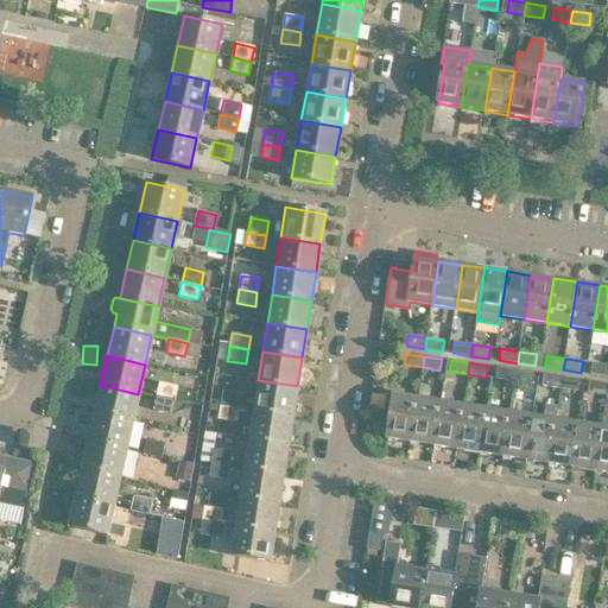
[(607,377),(607,365),(593,363),(590,374),(607,377)]
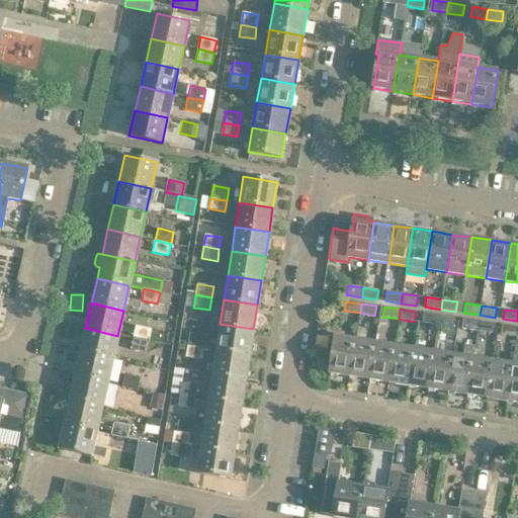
[(438,325),(440,315),(423,313),(422,323),(438,325)]
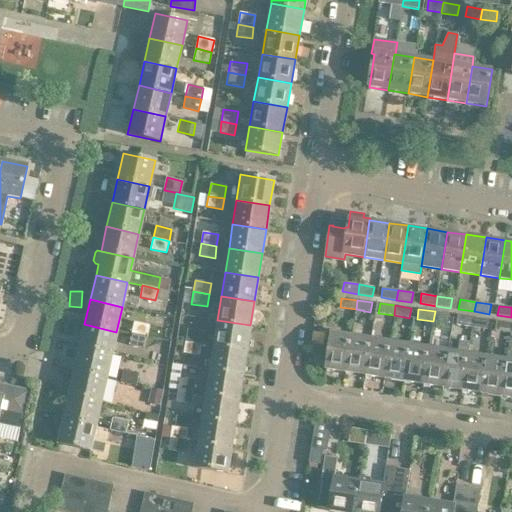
[(449,314),(447,313),(435,311),(433,321),(448,324),(449,314)]
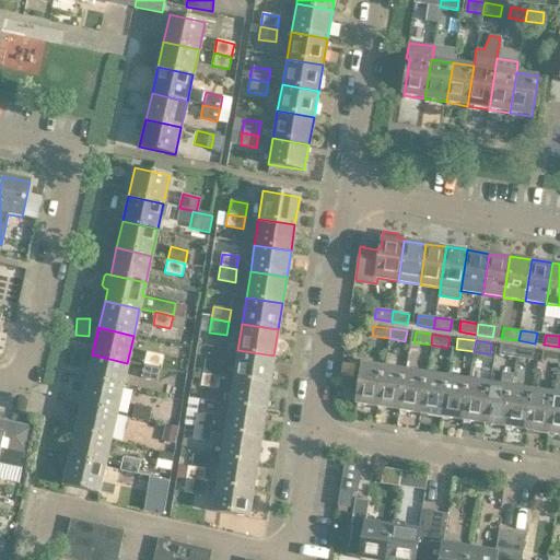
[(516,358),(517,347),(500,345),(499,356),(516,358)]
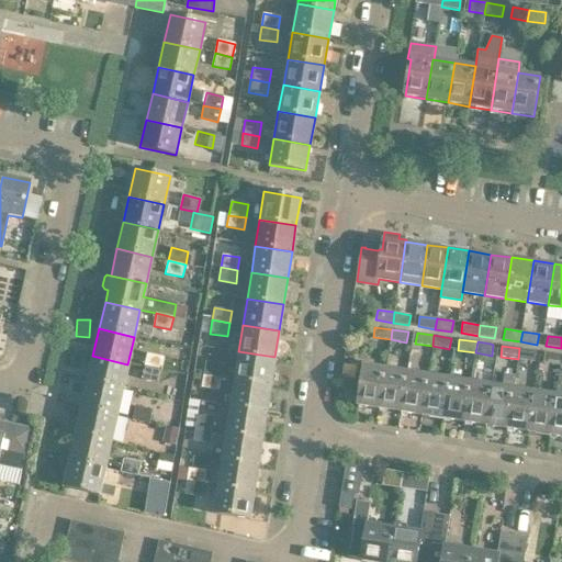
[(519,348),(518,359),(535,361),(536,351),(519,348)]
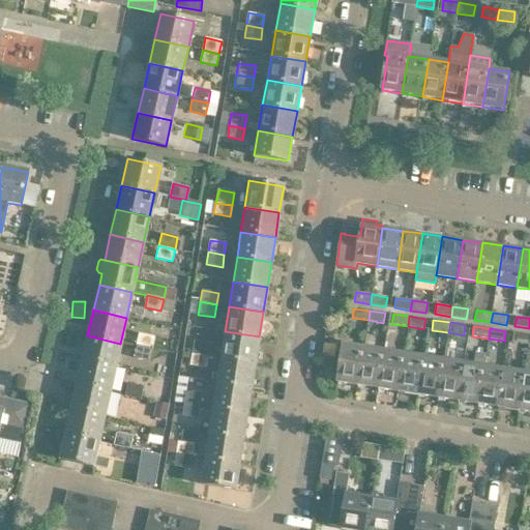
[(225,331),(221,357),(255,362),(259,336),(225,331)]
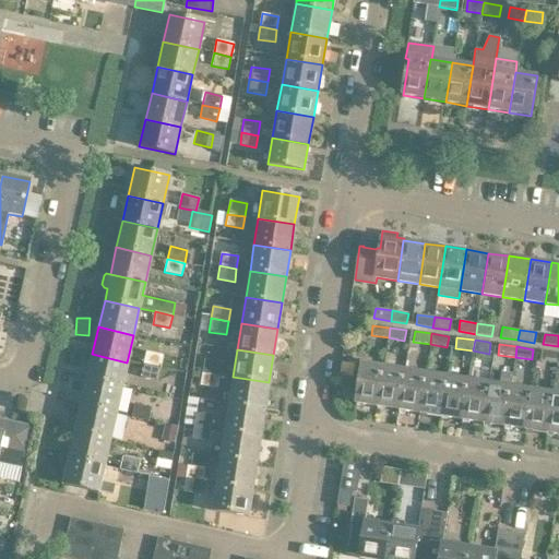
[(558,364),(558,358),(558,353),(542,351),(540,360),(558,364)]
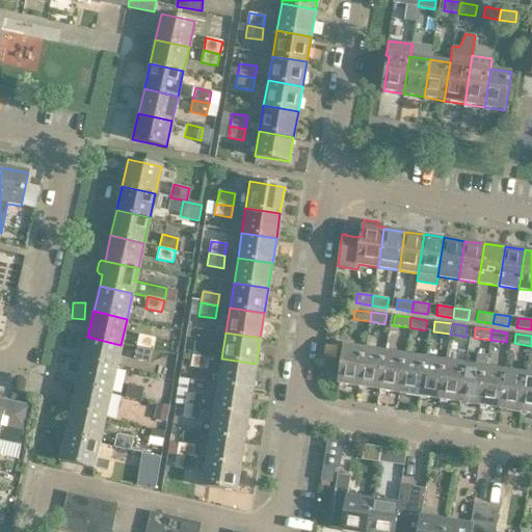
[(136,348),(153,352),(156,339),(139,335),(136,348)]
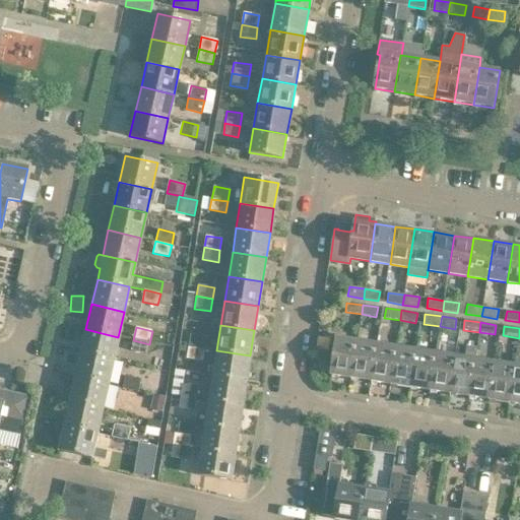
[(85,329),(80,353),(113,361),(118,337),(85,329)]
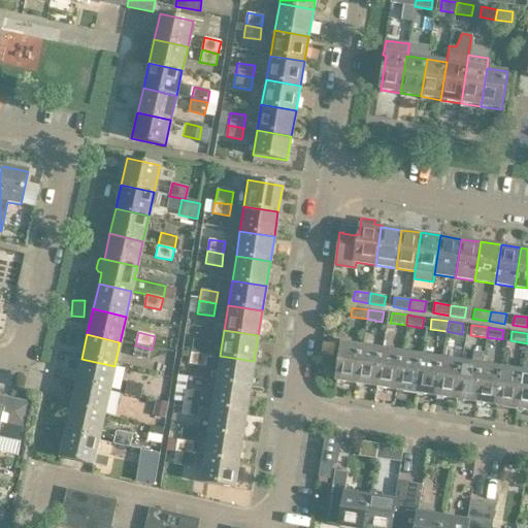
[(191,351),(207,354),(209,342),(193,339),(191,351)]
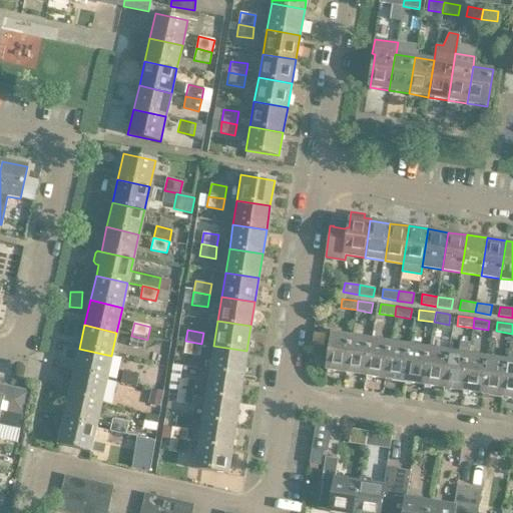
[(327,370),(347,373),(353,335),(333,332),(327,370)]
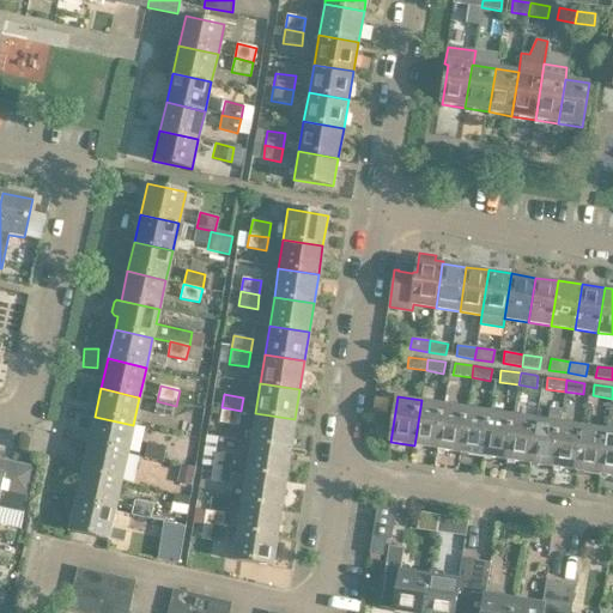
[(414,445),(437,449),(444,404),(422,400),(414,445)]
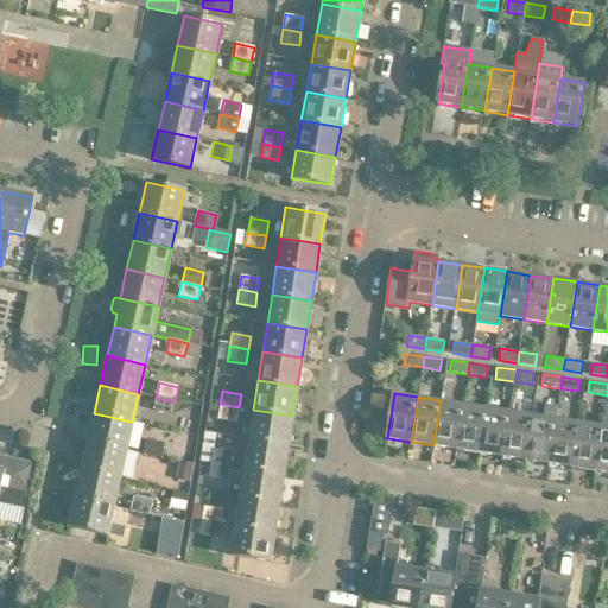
[(175,403),(156,398),(153,410),(171,413),(175,403)]
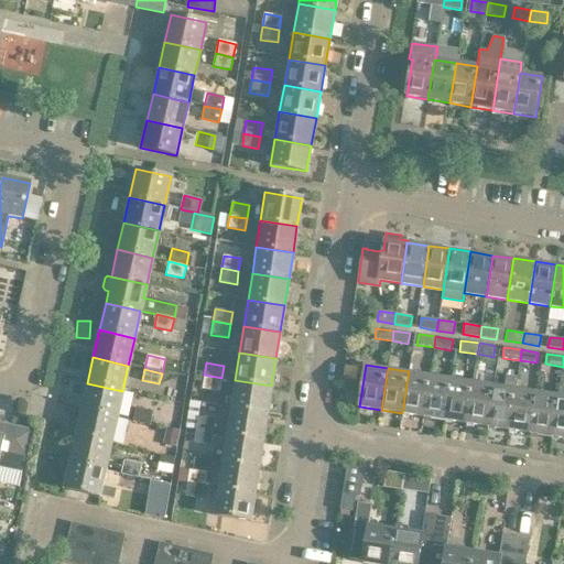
[(402,413),(403,413),(423,416),(430,375),(409,371),(402,413)]
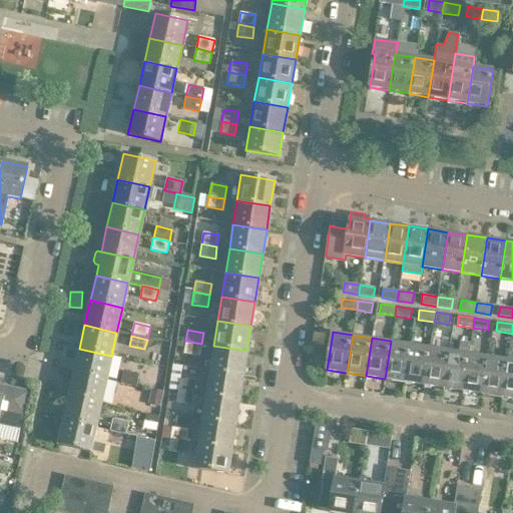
[(201,344),(185,341),(183,354),(199,356),(201,344)]
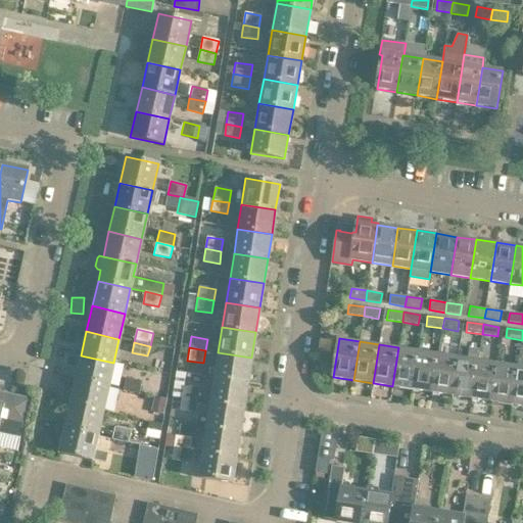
[(392,386),(393,386),(413,389),(419,350),(398,347),(392,386)]
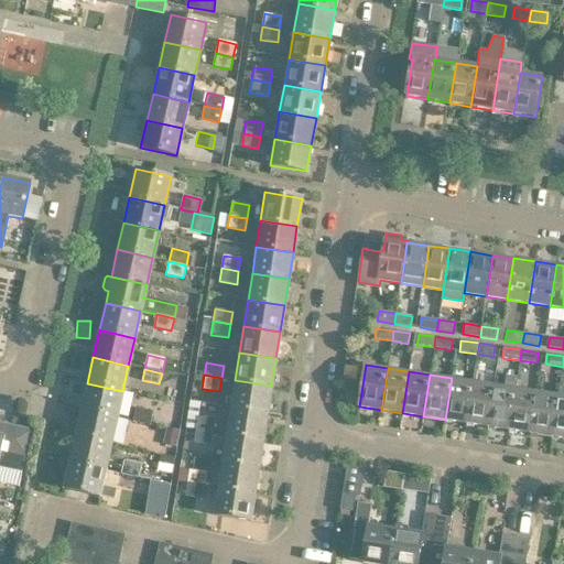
[(488,426),(492,426),(509,430),(516,388),(517,378),(505,376),(502,386),(495,384),(488,426)]
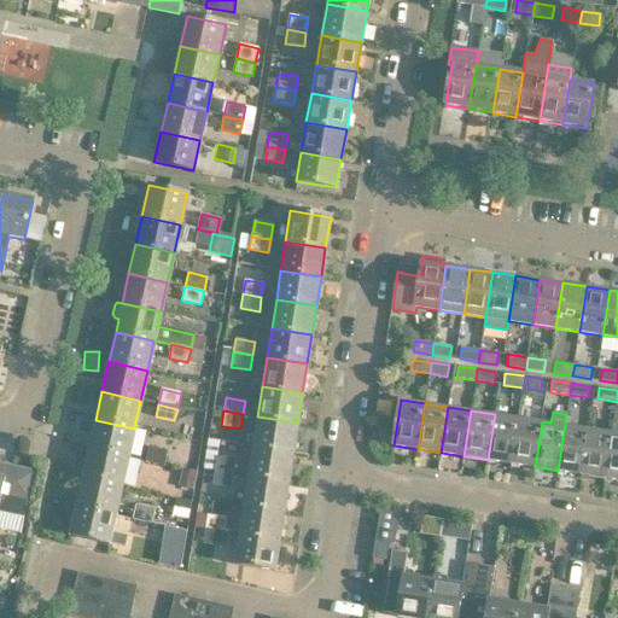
[(488,460),(512,464),(519,418),(495,414),(488,460)]
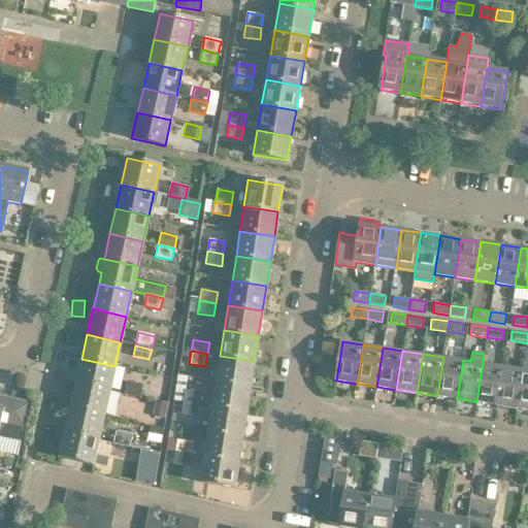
[(250,387),(254,362),(254,361),(220,356),(216,382),(250,387)]
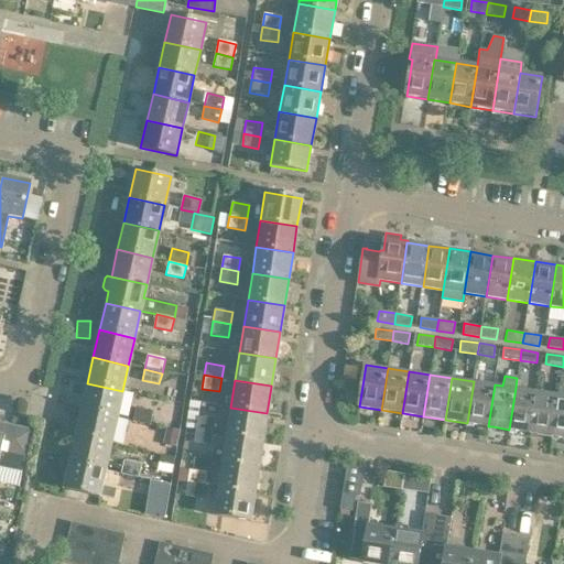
[(495,384),(474,381),(467,423),(488,426),(495,384)]
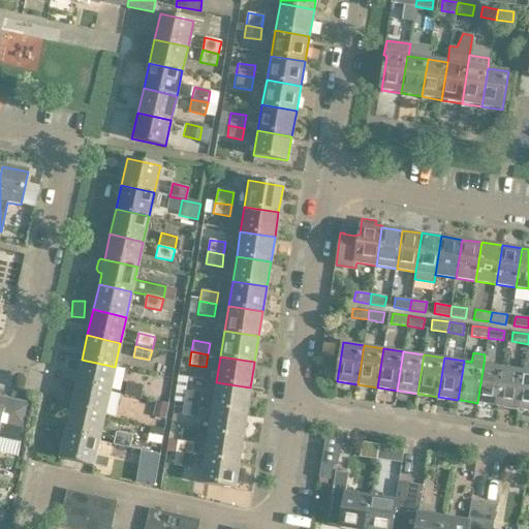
[(82,360),(76,383),(109,392),(115,367),(82,360)]
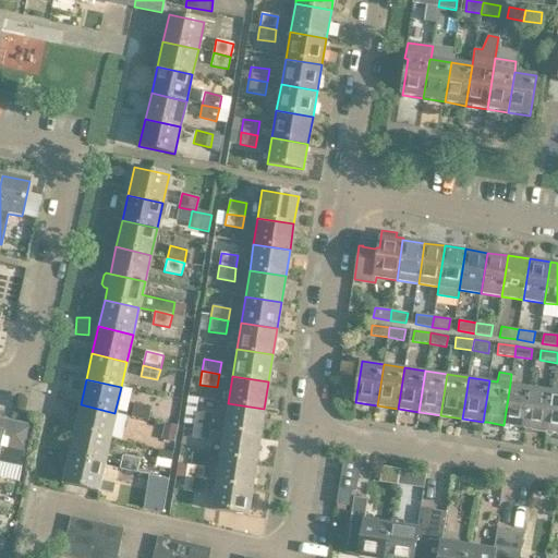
[(557,383),(555,383),(553,390),(547,432),(557,433),(557,383)]
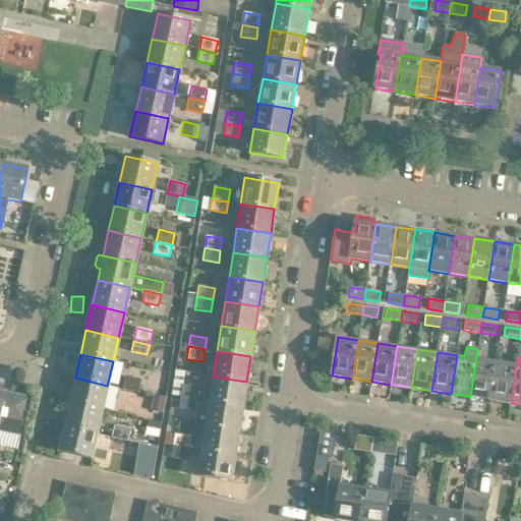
[(496,361),(476,358),(470,397),(489,400),(496,361)]
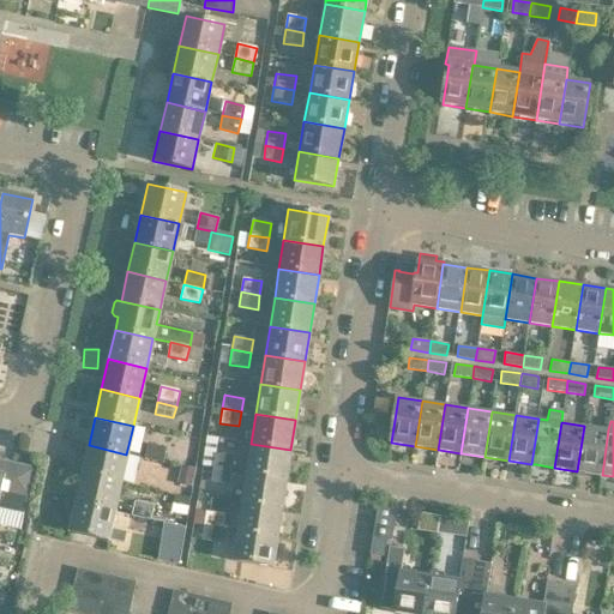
[(608,429),(585,426),(584,426),(577,471),(602,475),(608,429)]
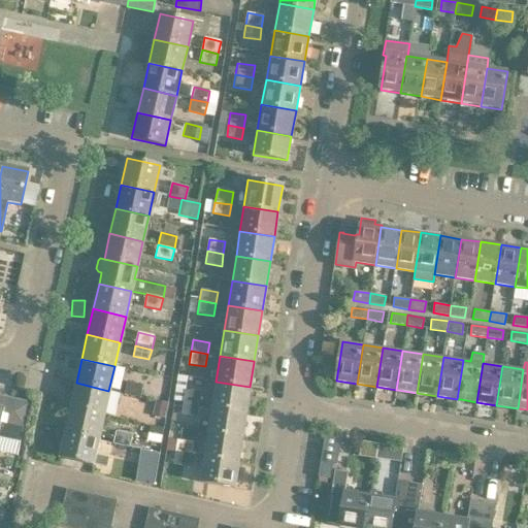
[(127,382),(124,394),(140,398),(143,386),(127,382)]
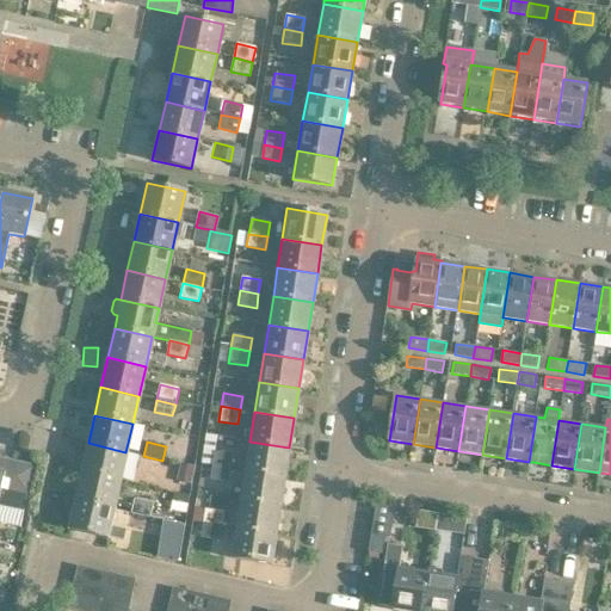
[(250,442),(245,471),(284,477),(289,448),(250,442)]
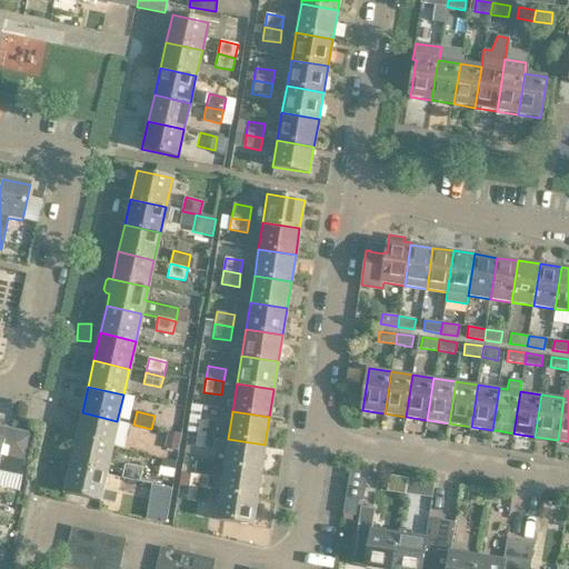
[(82,412),(76,440),(111,448),(117,421),(82,412)]
